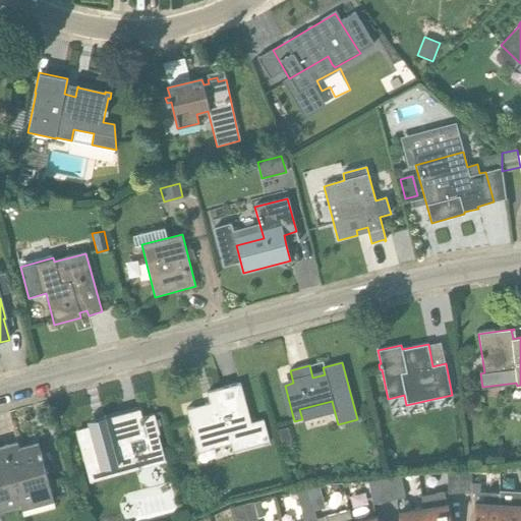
[(240,384),(207,393),(210,403),(186,410),(195,443),(252,427),(240,384)]
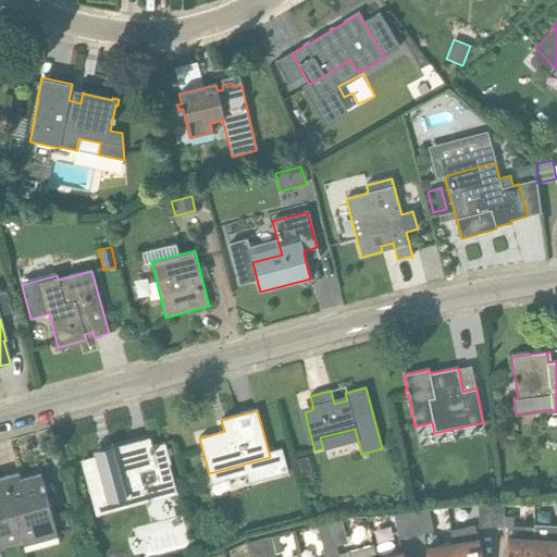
[(83,461),(95,503),(93,504),(96,516),(176,494),(169,463),(170,463),(164,444),(150,447),(148,440),(113,449),(112,446),(111,446),(113,454),(83,461)]
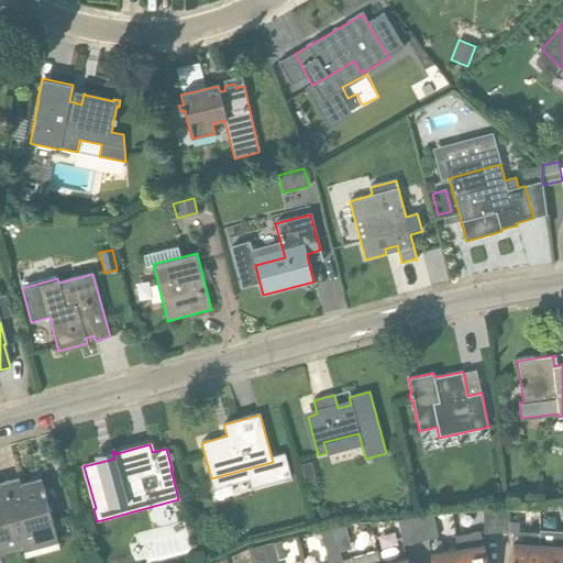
[(315,477),(311,463),(299,466),(302,481),(315,477)]
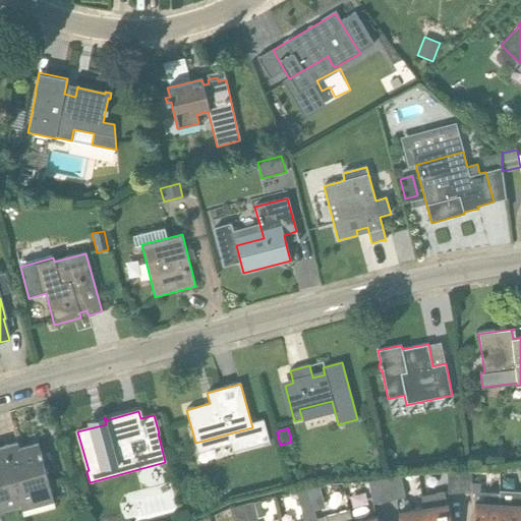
[(5,448),(20,507),(21,510),(53,501),(38,449),(20,454),(17,444),(5,448)]
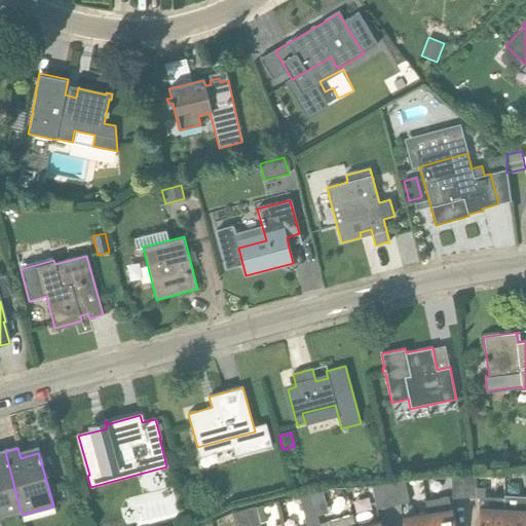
[(0,517),(21,512),(5,452),(0,453),(0,517)]
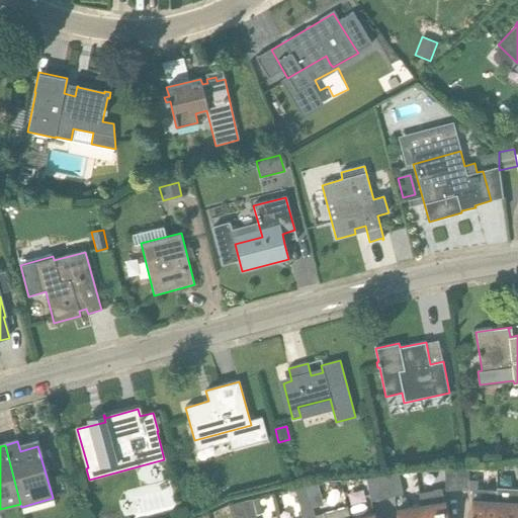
[(458,490),(469,489),(468,480),(468,465),(457,466),(458,490)]
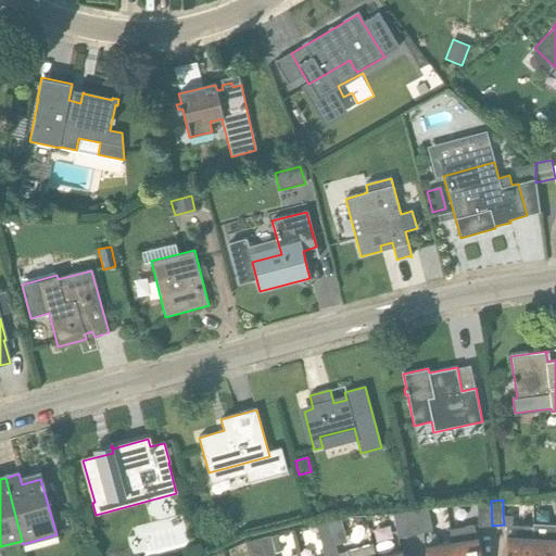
[(492,526),(491,501),(477,502),(478,527),(492,526)]
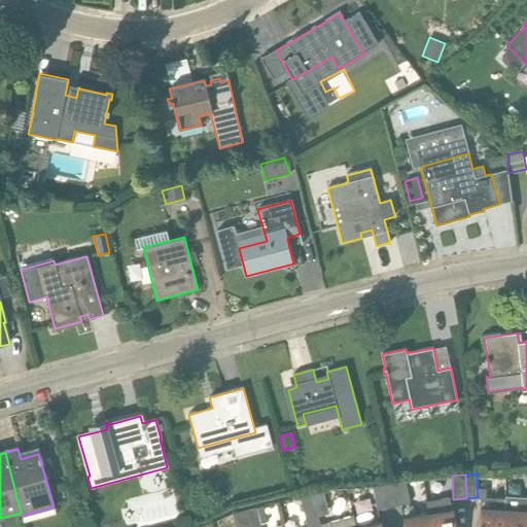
[(406,480),(384,484),(389,507),(411,503),(406,480)]
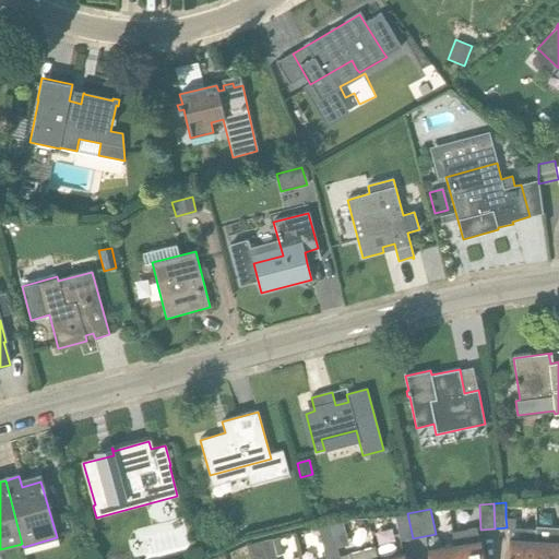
[(413,538),(407,513),(395,516),(401,540),(413,538)]
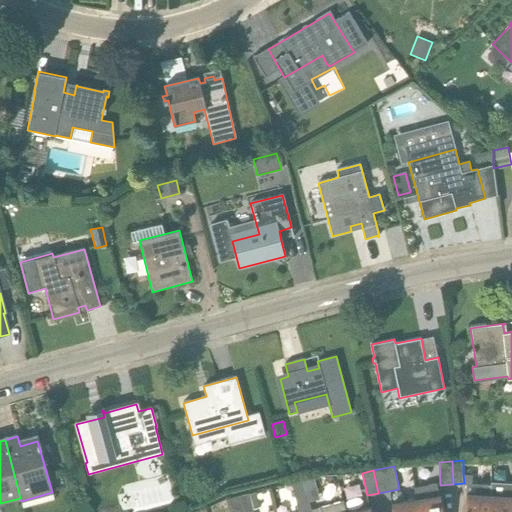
[(320,499),(314,477),(303,480),(308,501),(320,499)]
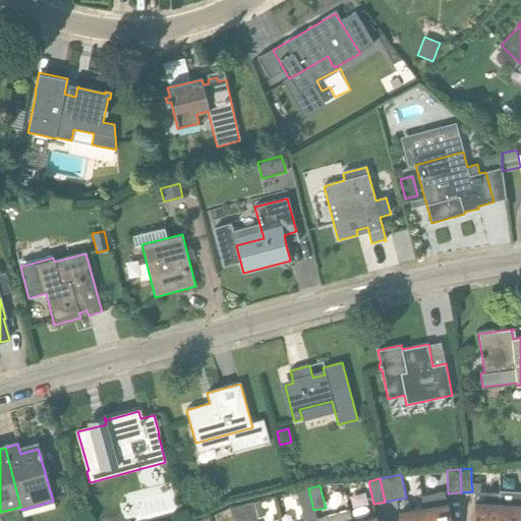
[(306,520),(305,513),(313,510),(308,488),(296,491),(303,520),(306,520)]
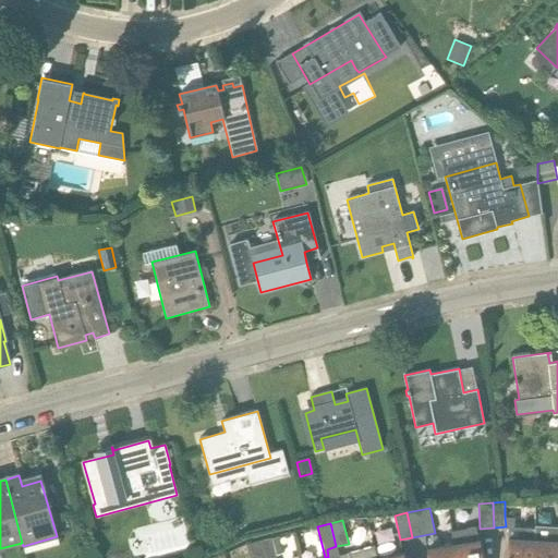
[(557,557),(557,525),(535,524),(534,528),(533,528),(532,557),(557,557)]
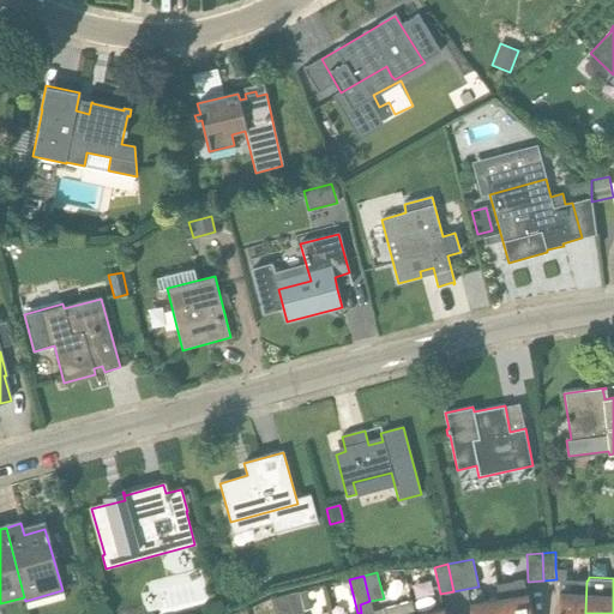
[(524,581),(497,584),(499,599),(498,600),(499,613),(530,613),(527,594),(525,594),(524,581)]
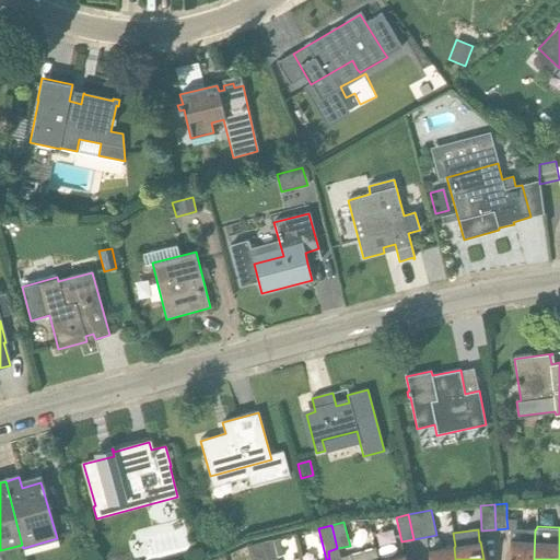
[(534,559),(535,529),(524,529),(524,541),(509,540),(508,559),(534,559)]
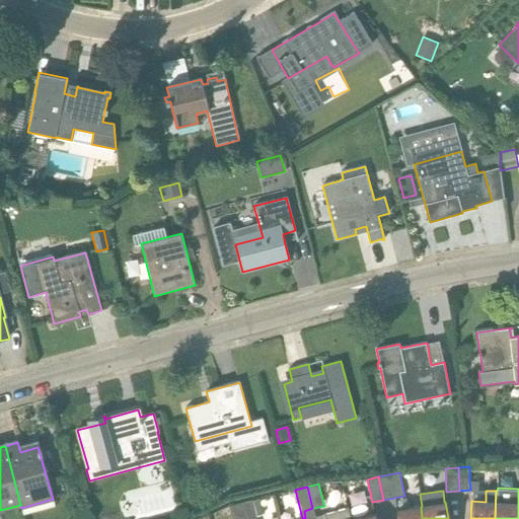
[(263,515),(258,499),(252,501),(256,516),(263,515)]
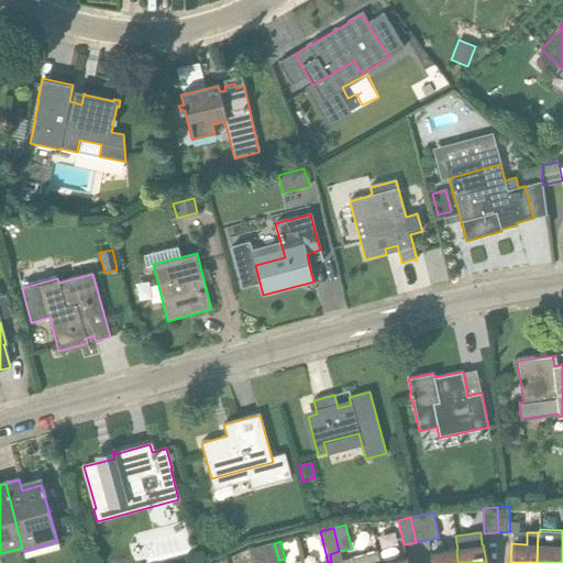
[(278,562),(274,542),(261,545),(265,562),(278,562)]
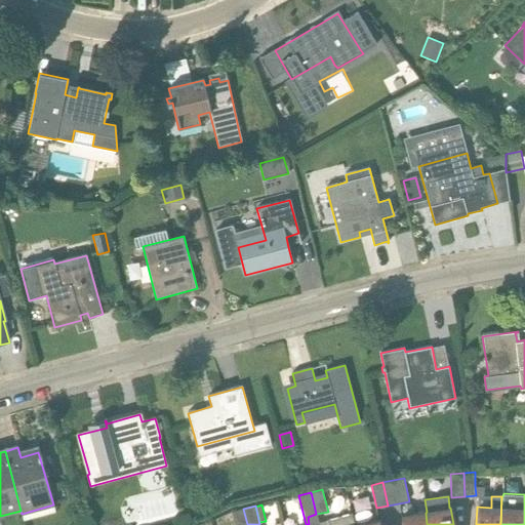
[(247,524),(243,509),(232,512),(235,524),(247,524)]
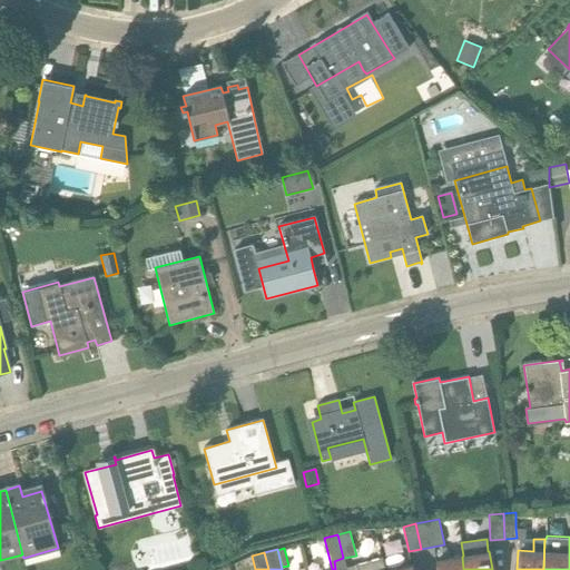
[(434,561),(436,569),(463,569),(462,557),(434,561)]
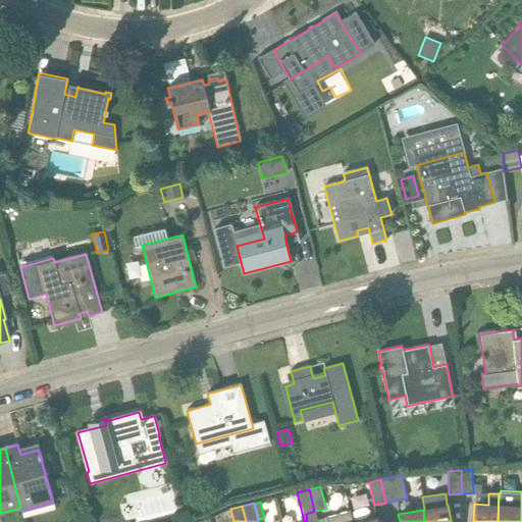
[(352,521),(350,511),(325,517),(326,521),(352,521)]
